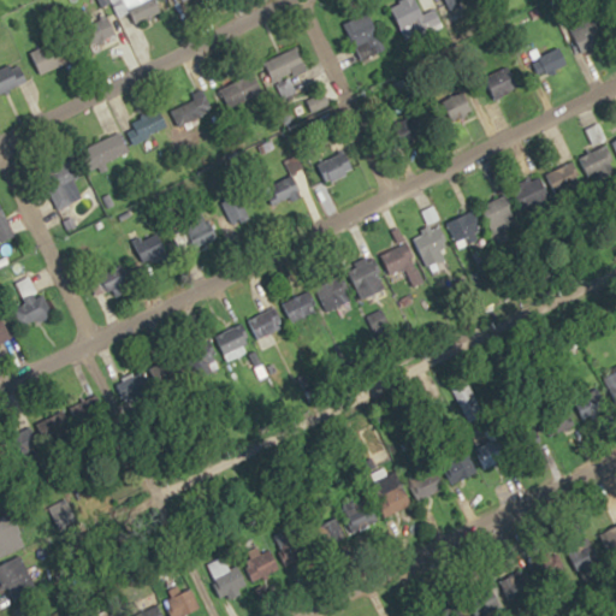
[(164,11),(159,0),(123,0),(134,23),(164,11)]
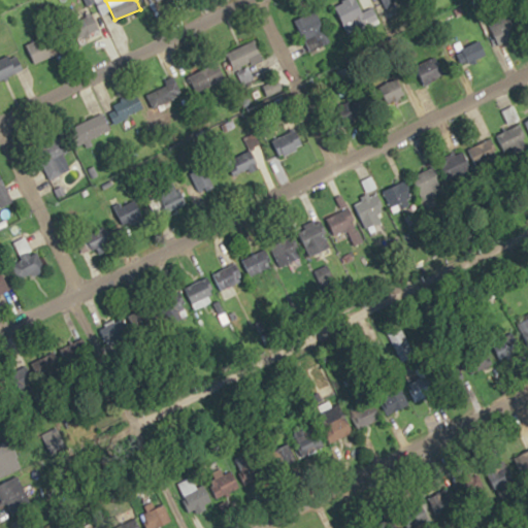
[(310,51),(331,40),(316,10),(295,21),(310,51)]
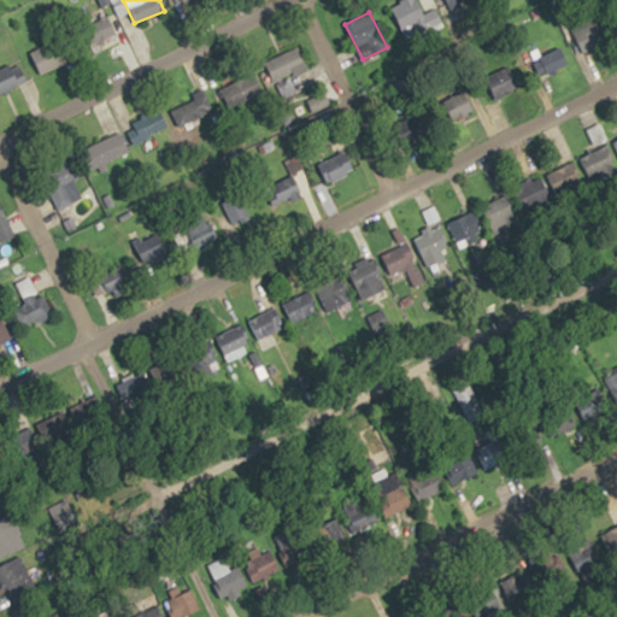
[(84,28),(98,46),(116,34),(103,15),(84,28)]
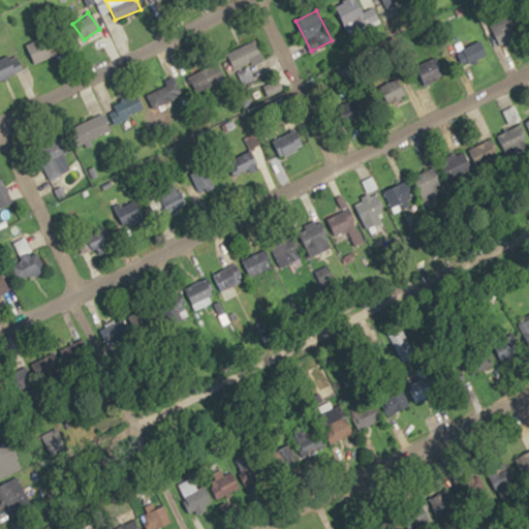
[(502,47),(520,35),(508,19),(492,29),(502,47)]
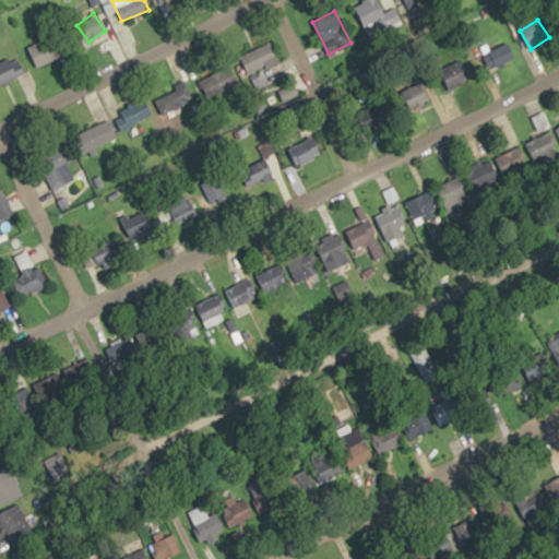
[(26,42),(34,66),(64,56),(57,32),(26,42)]
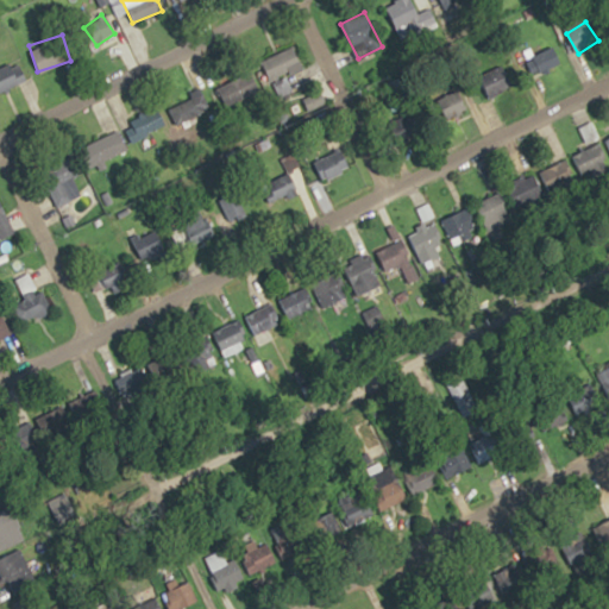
[(562,63),(553,43),(533,52),(523,56),(533,76),(562,63)]
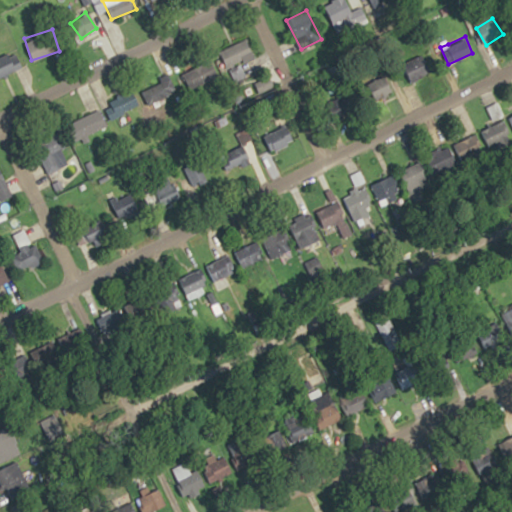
[(224,48),(230,67),(255,58),(248,39),(224,48)]
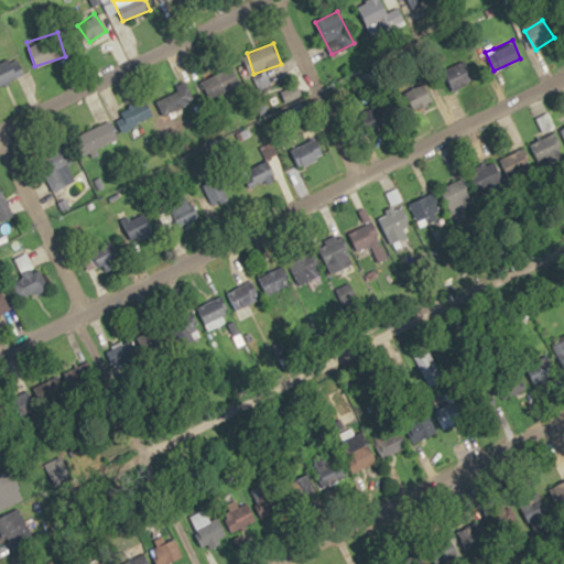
[(0,85),(25,74),(17,55),(0,62),(0,85)]
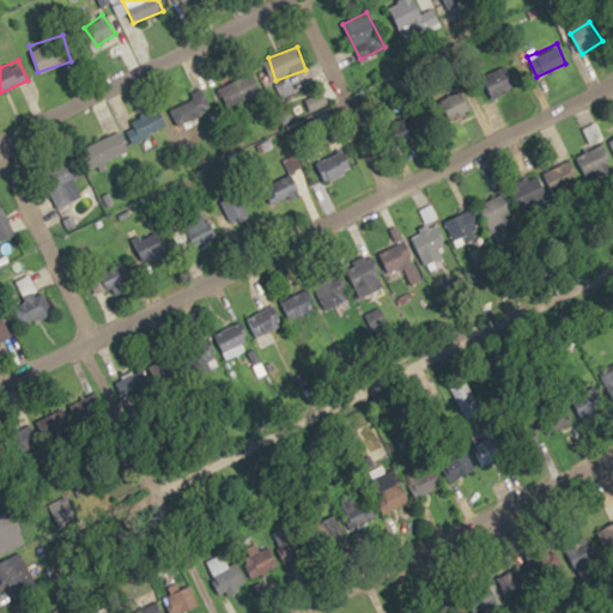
[(509,66),(484,79),(495,99),(520,86),(509,66)]
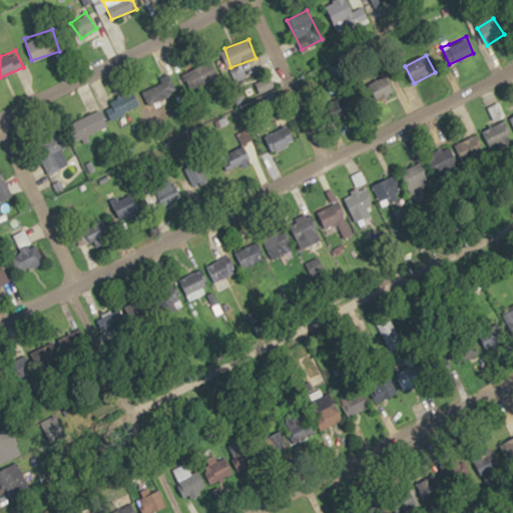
[(189,89),(219,76),(211,60),(182,74),(189,89)]
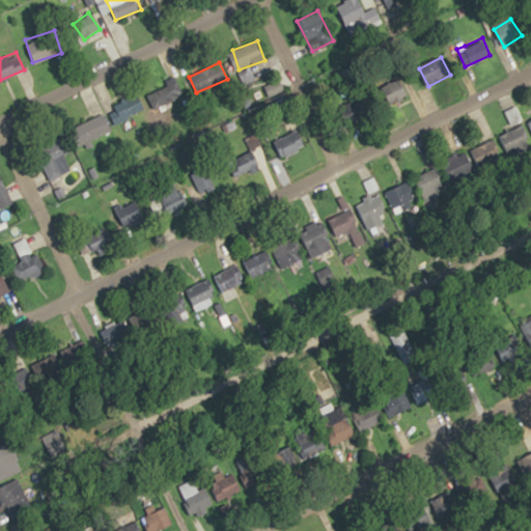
[(389,104),(409,94),(400,78),(381,86),(389,104)]
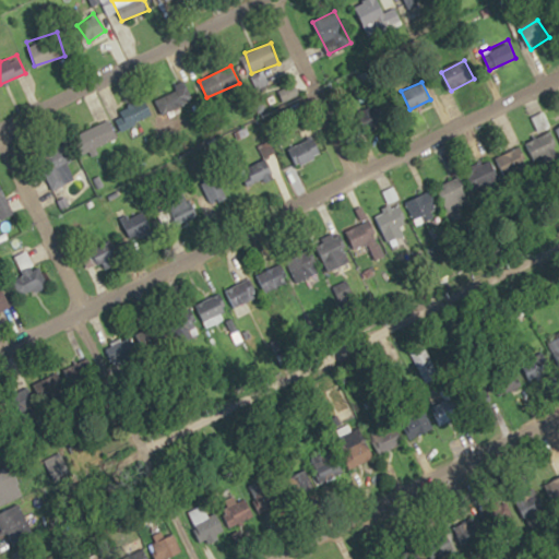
[(194,105),(187,86),(155,97),(163,117),(194,105)]
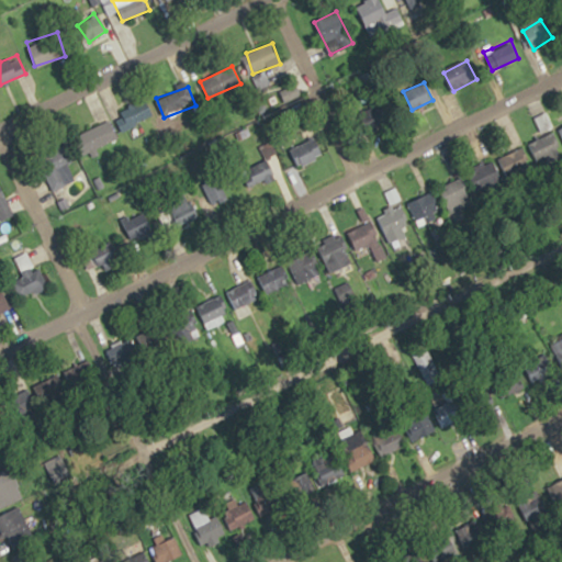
[(114,120),(126,134),(153,111),(141,97),(114,120)]
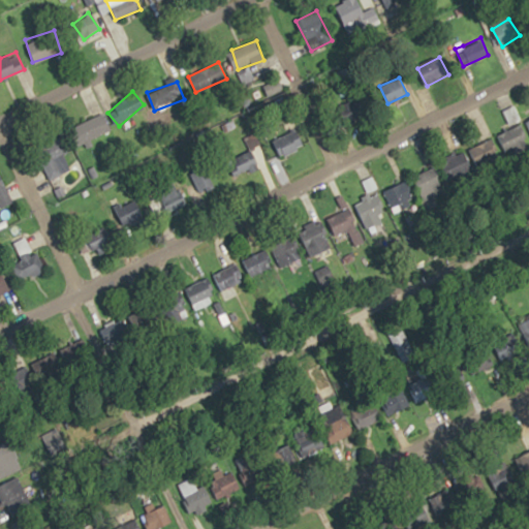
[(111,131),(103,114),(70,127),(76,145),(111,131)]
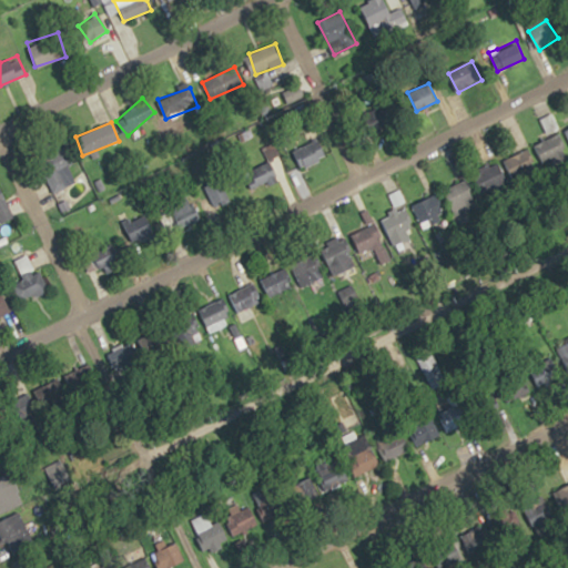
[(293,149),(301,168),(327,158),(320,139),(293,149)]
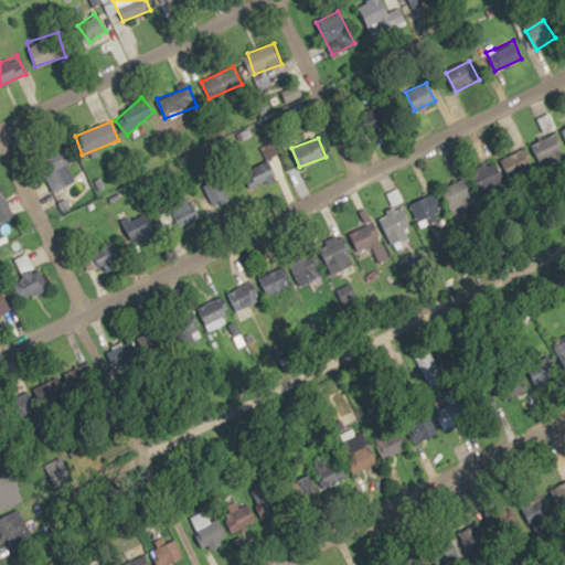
[(52,192),(78,180),(63,147),(36,159),(52,192)]
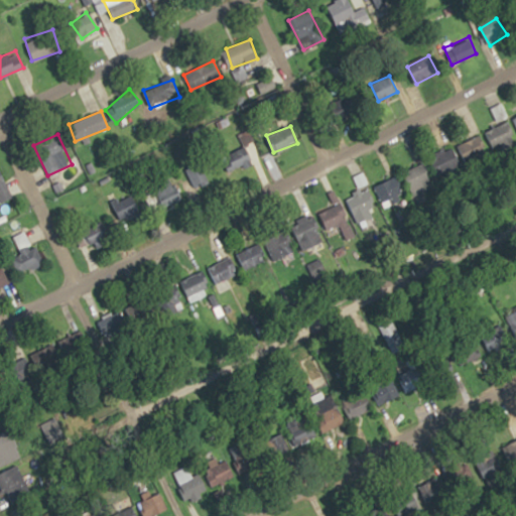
[(480,134),(459,146),(471,166),(491,154),(480,134)]
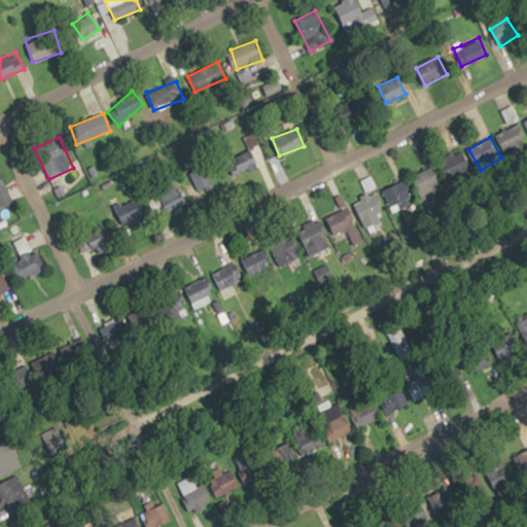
[(450,161),(447,179),(466,182),(469,164),(450,161)]
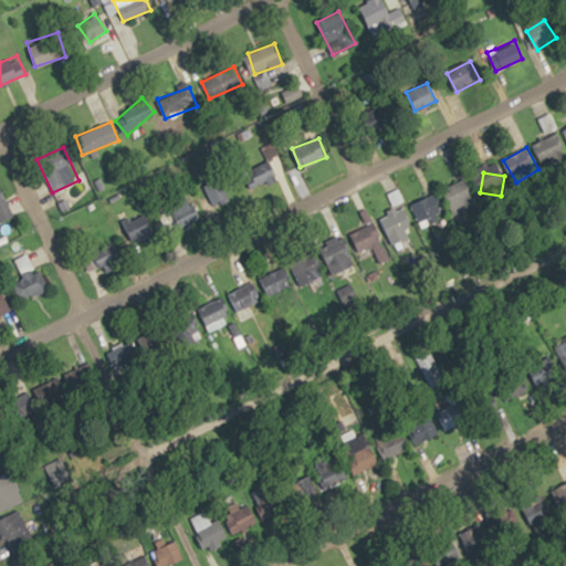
[(477,213),(468,180),(446,186),(453,219),(477,213)]
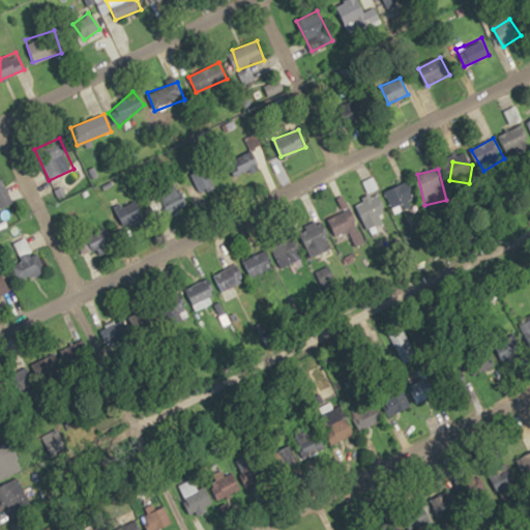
[(0,207),(10,204),(0,174),(0,207)]
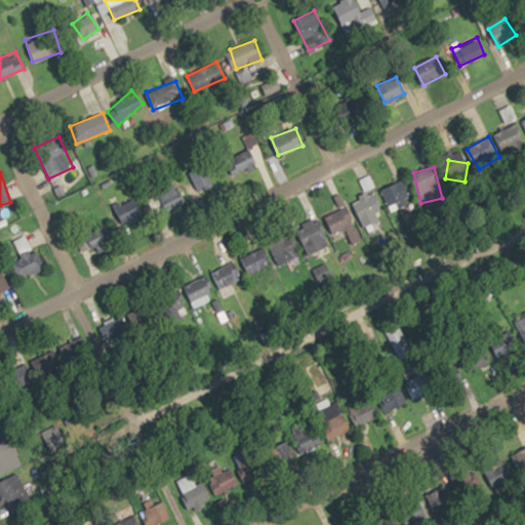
[(414,201),(404,179),(382,190),(392,211),(414,201)]
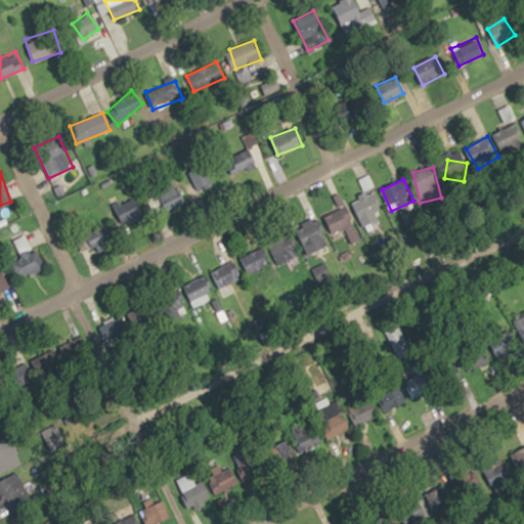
[(186,198),(176,182),(160,194),(170,209),(186,198)]
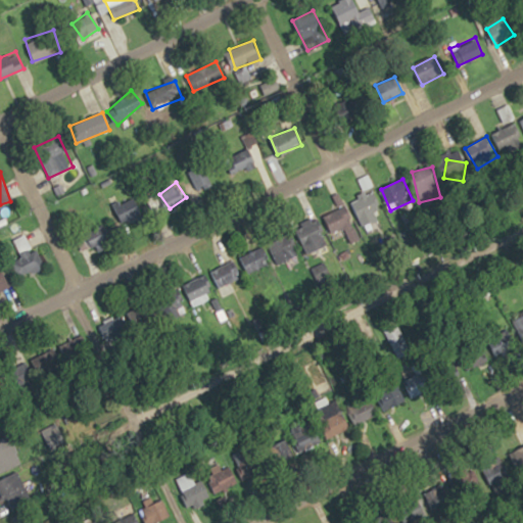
[(353,198),(360,225),(381,221),(375,193),(353,198)]
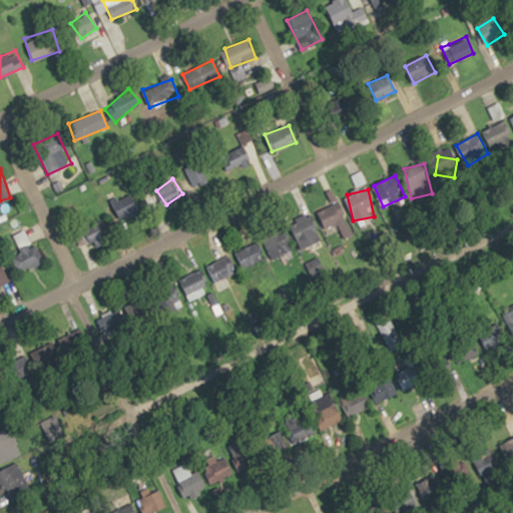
[(123,219),(140,210),(131,194),(115,202),(123,219)]
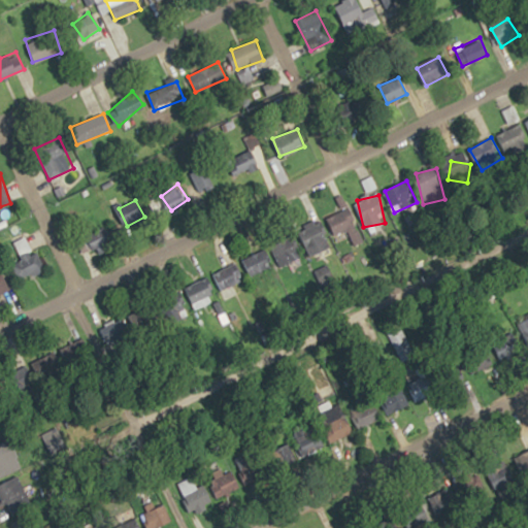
[(331,248),(320,219),(298,228),(309,256),(331,248)]
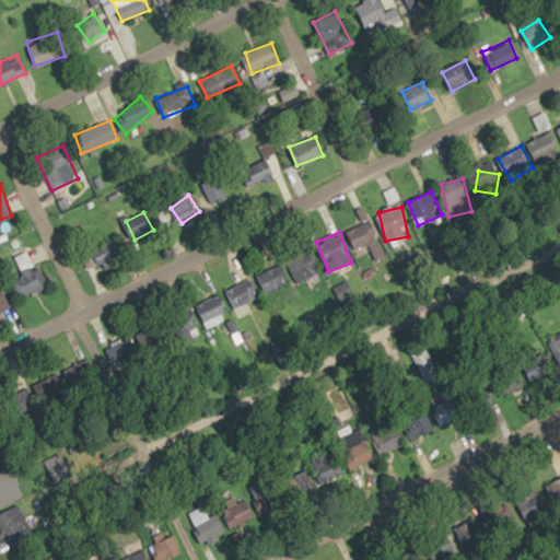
[(82,256),(92,272),(120,255),(111,238),(82,256)]
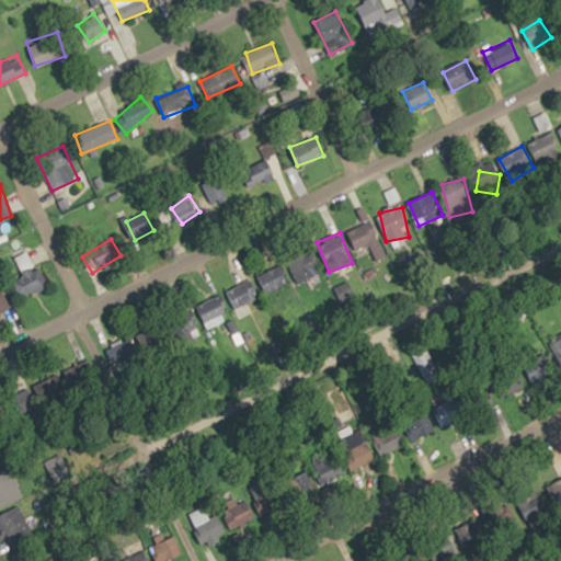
[(14,258),(23,276),(11,282),(20,299),(46,287),(30,250),(14,258)]
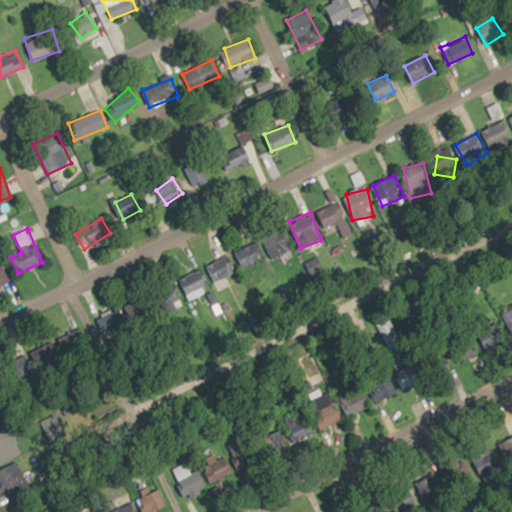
[(263,237),(270,259),(293,251),(286,230),(263,237)]
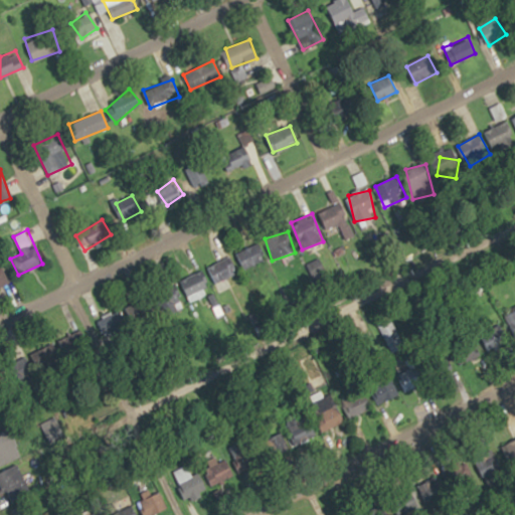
[(265,261),(256,242),(235,253),(243,271),(265,261)]
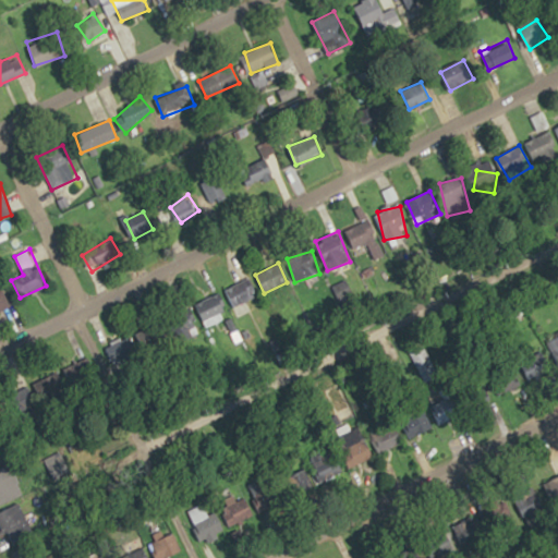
[(226,289),(233,307),(257,296),(250,278),(226,289)]
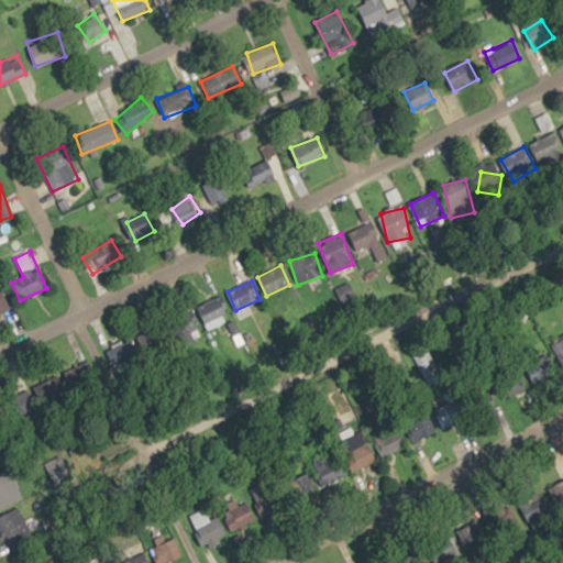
[(0,313),(11,308),(2,291),(0,291),(0,313)]
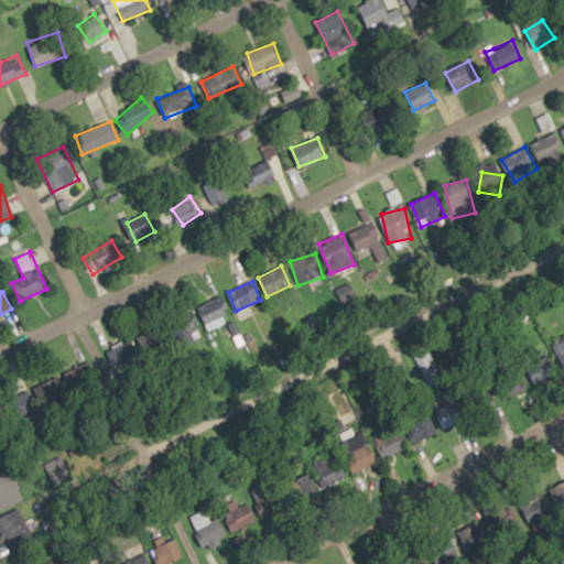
[(230,313),(220,295),(196,308),(206,326),(230,313)]
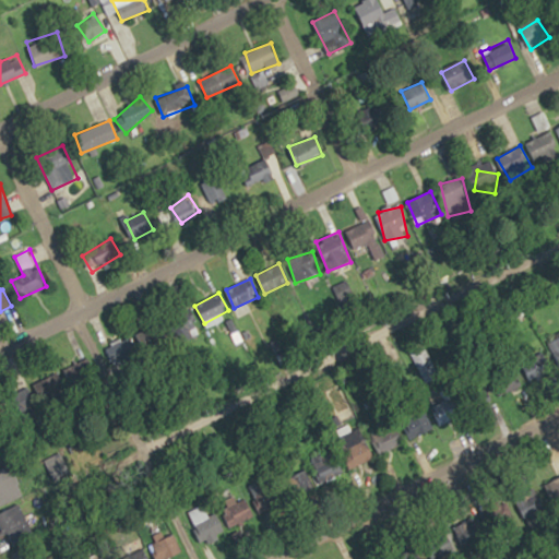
[(155,346),(147,329),(134,334),(141,352),(155,346)]
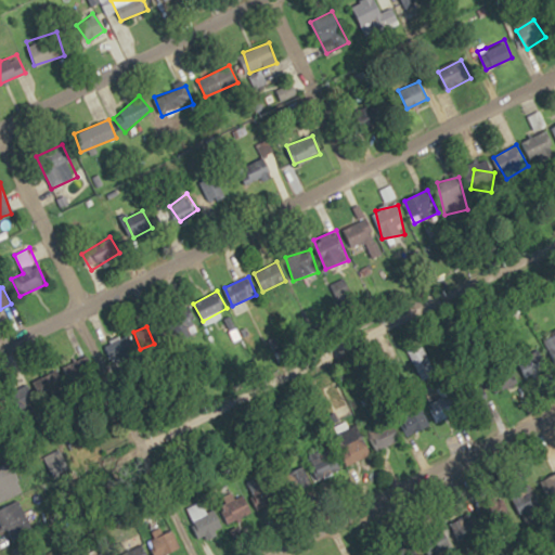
[(116,363),(138,357),(131,336),(110,343),(116,363)]
